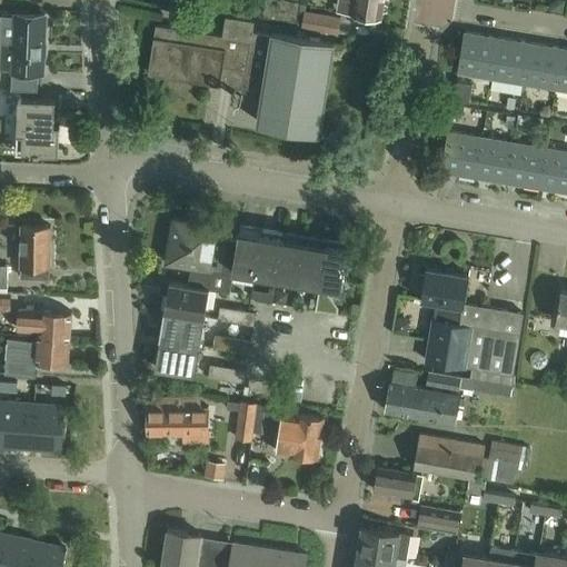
[(341,0),(340,10),(350,12),(350,13),(380,19),(383,0),(341,0)]
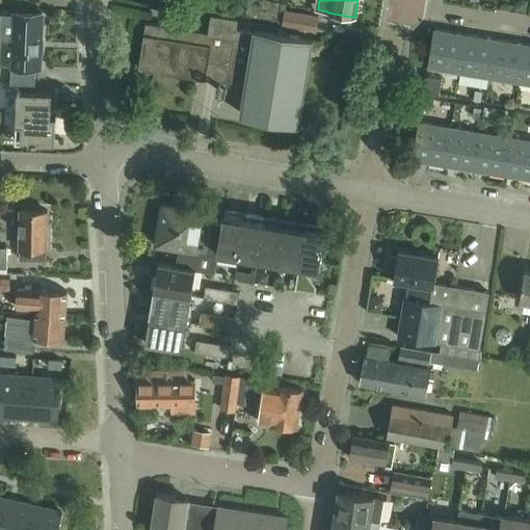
[(514,4),(512,10),(525,14),(527,1),(520,0),(514,4)]
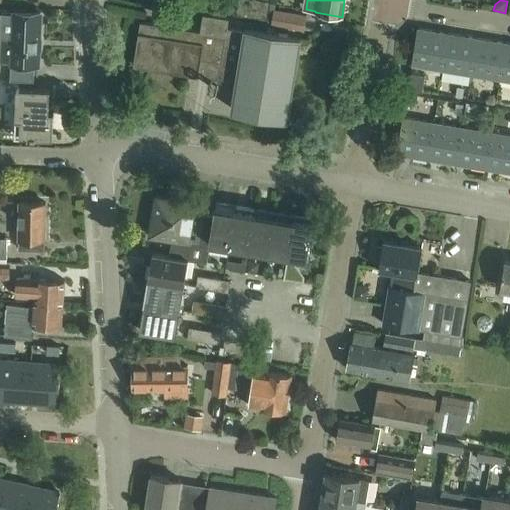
[(302,32),(304,17),(273,12),(271,27),(302,32)]
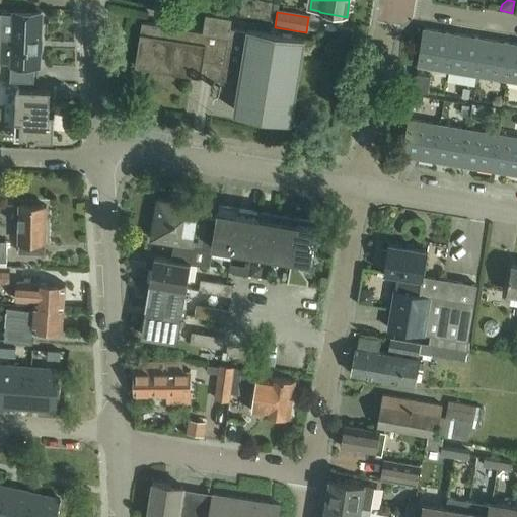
[(39,69),(41,23),(41,15),(13,14),(11,43),(0,42),(0,65),(10,66),(10,68),(39,69)]
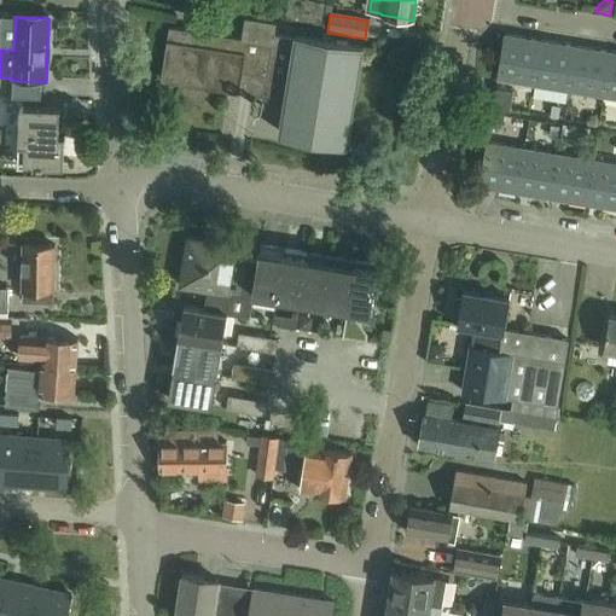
[(360,50),(273,36),(275,24),(243,19),(240,40),(168,29),(160,81),(253,96),(251,108),(262,110),(265,97),(285,100),(279,135),(346,146),(360,50)]
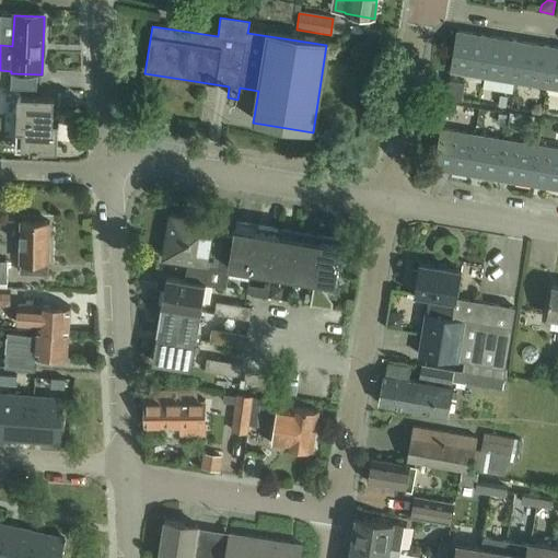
[(484,78),(490,39),(456,34),(450,72),(484,78)]
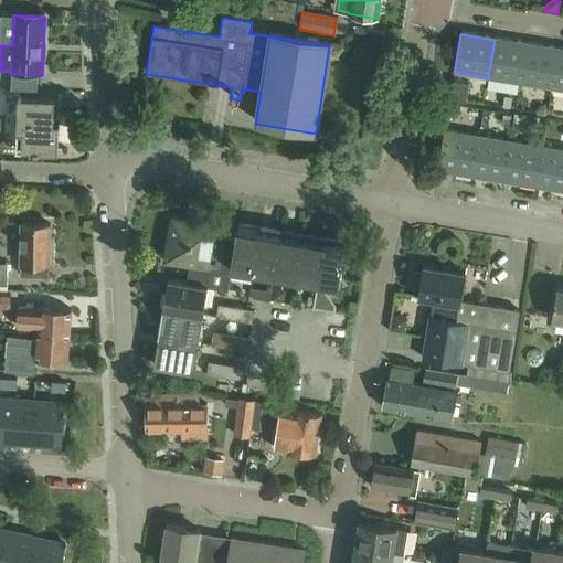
[(520,84),(527,45),(495,40),(488,78),(520,84)]
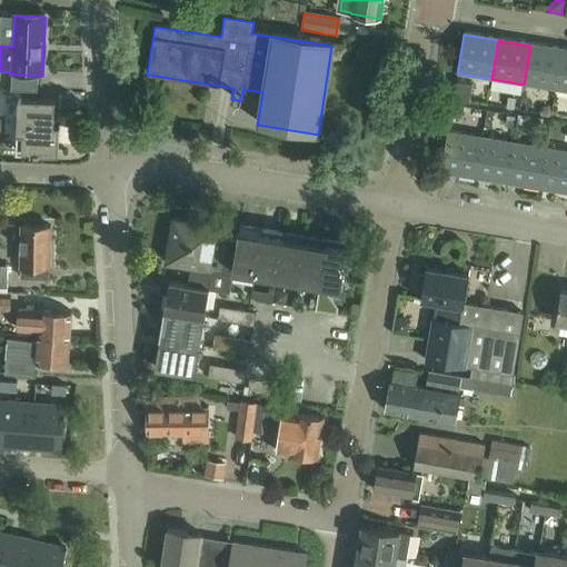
[(556,90),(563,50),(530,46),(524,85),(556,90)]
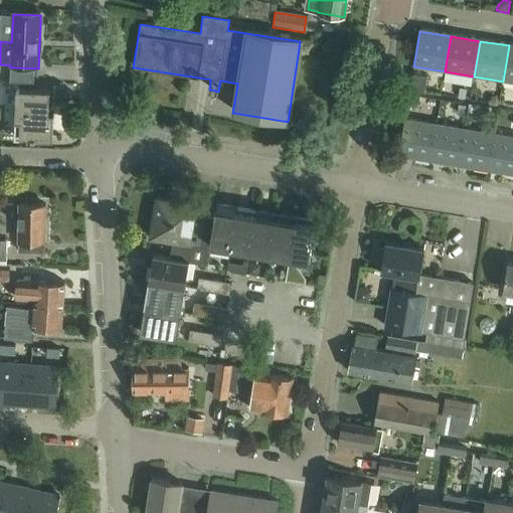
[(512,82),(512,46),(509,45),(503,81),(512,82)]
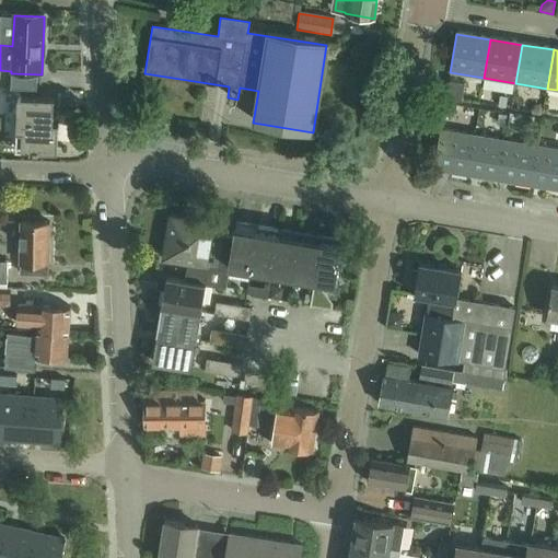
[(461,102),(464,84),(449,81),(445,100),(461,102)]
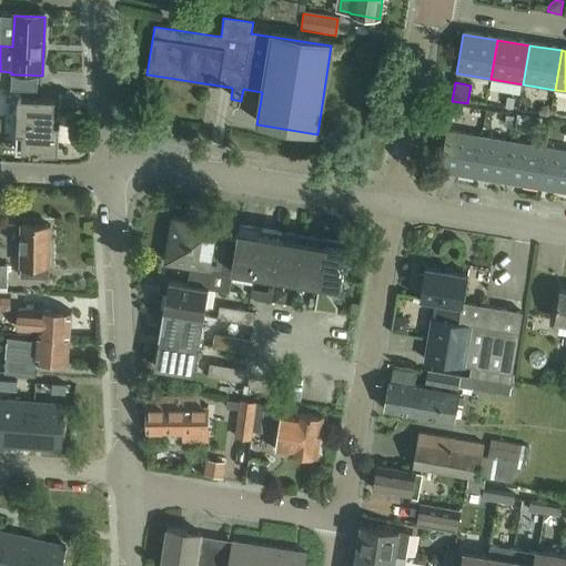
[(505,100),(504,109),(513,110),(514,101),(514,99),(506,98),(505,100)]
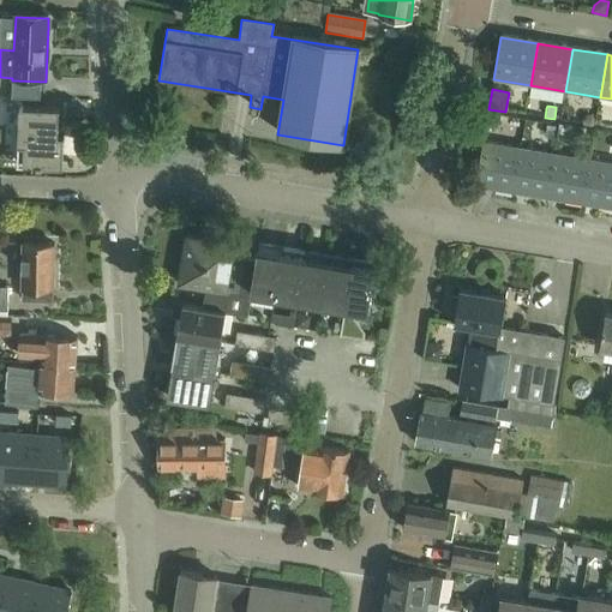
[(57,167),(59,108),(19,107),(17,165),(57,167)]
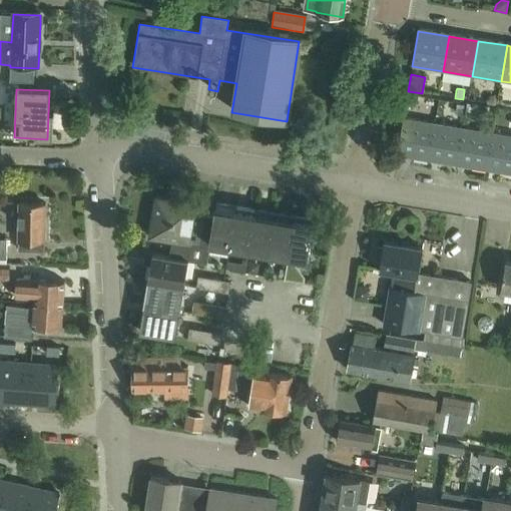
[(408,99),(406,108),(415,110),(417,100),(408,99)]
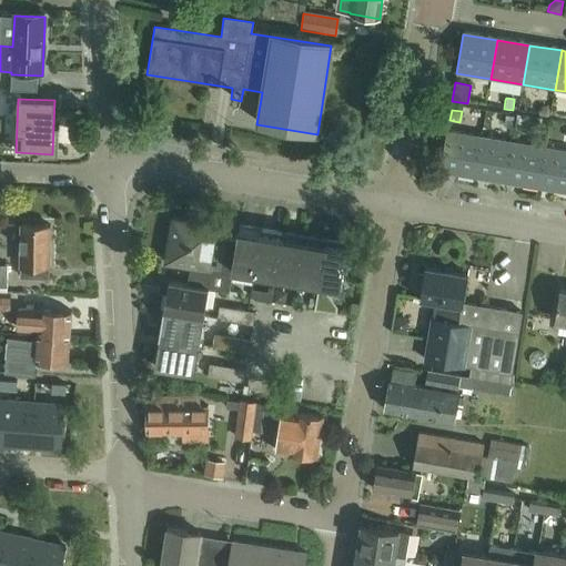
[(506,117),(505,125),(514,127),(515,124),(515,118),(506,117)]
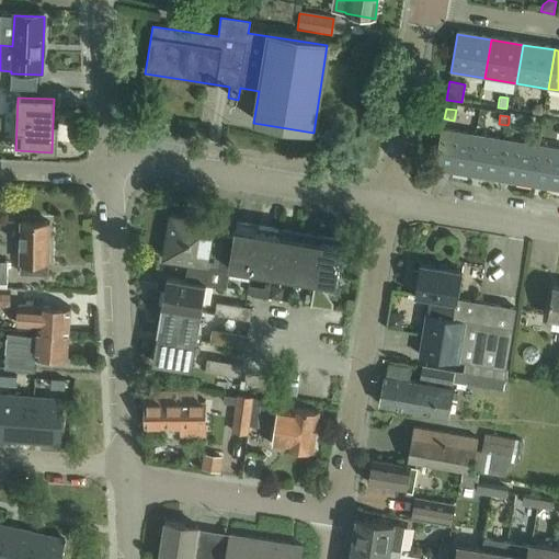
[(466,174),(476,137),(442,132),(435,170),(466,174)]
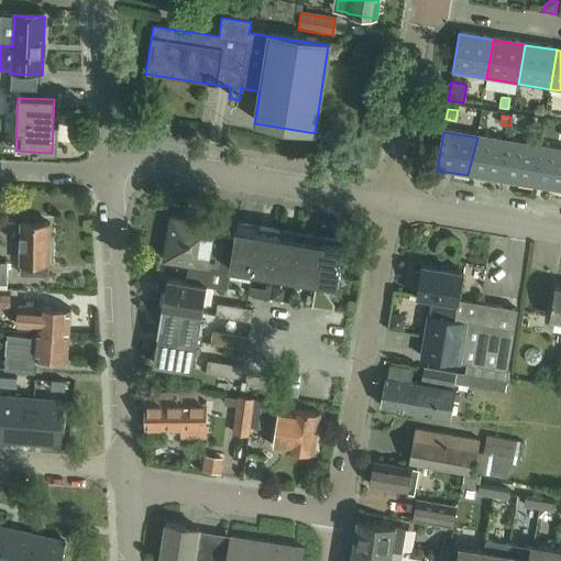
[(502,182),(507,143),(477,138),(468,175),(502,182)]
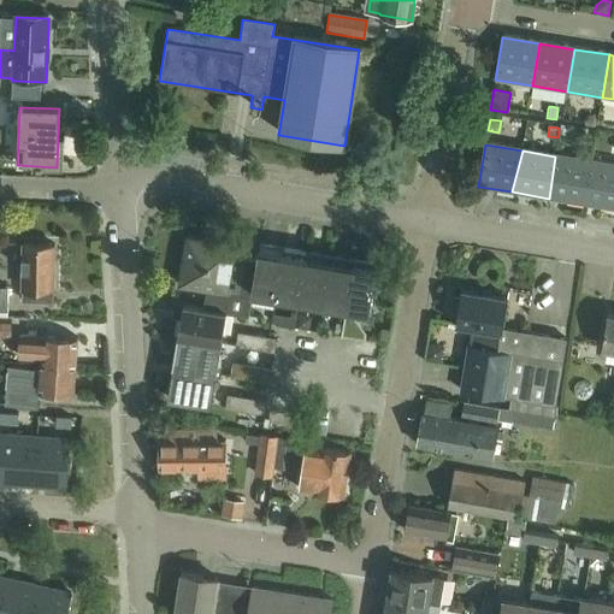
[(584,204),(590,163),(555,157),(549,199),(584,204)]
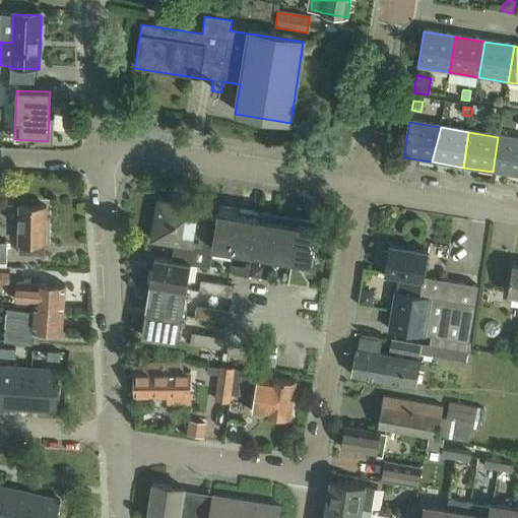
[(517,176),(517,139),(498,137),(493,172),(517,176)]
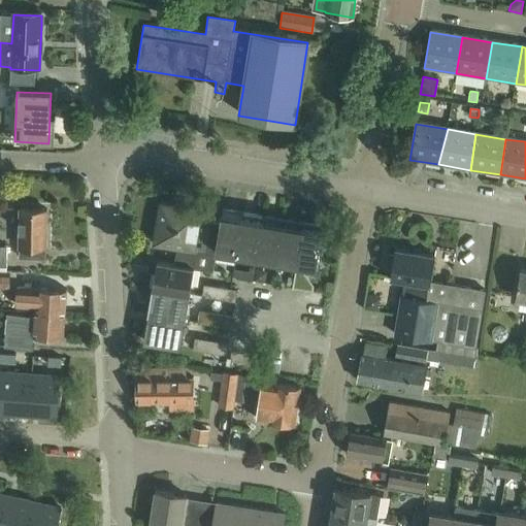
[(3,183),(1,187),(3,191),(7,193),(11,191),(13,187),(11,183),(7,181),(3,183)]
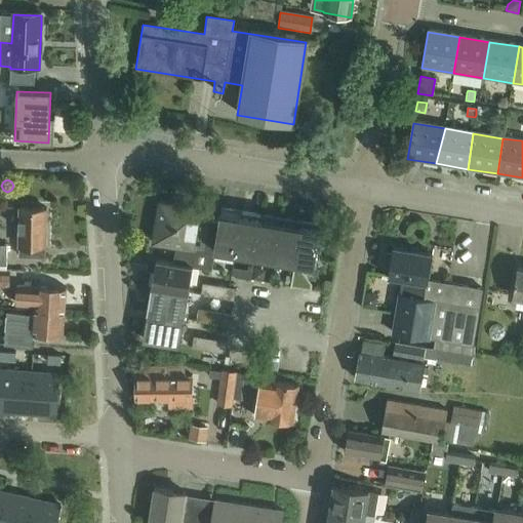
[(214,250),(217,223),(199,219),(201,209),(159,202),(152,245),(175,248),(173,264),(191,268),(192,269),(211,272),(214,250)]
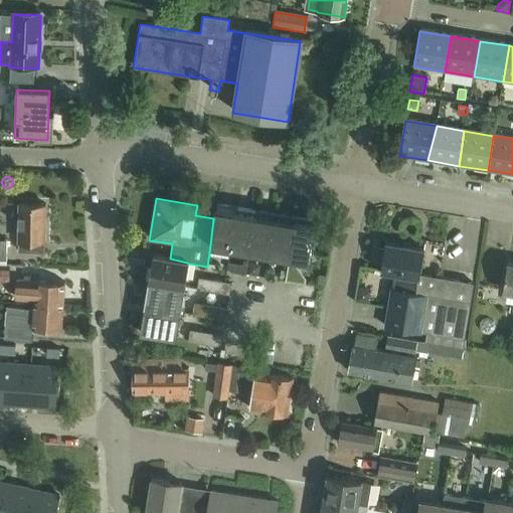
[(44,244),(45,206),(18,206),(17,243),(19,243),(18,252),(43,253),(43,244),(44,244)]
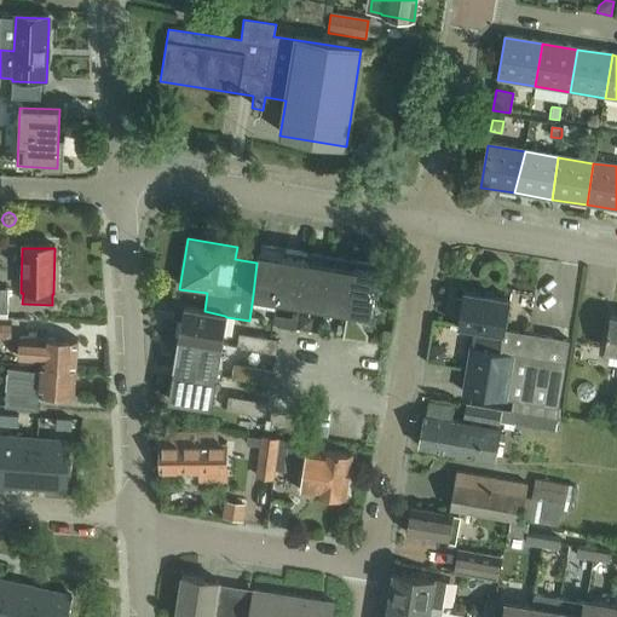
[(276,299),(283,255),(259,252),(257,263),(253,295),(276,299)]
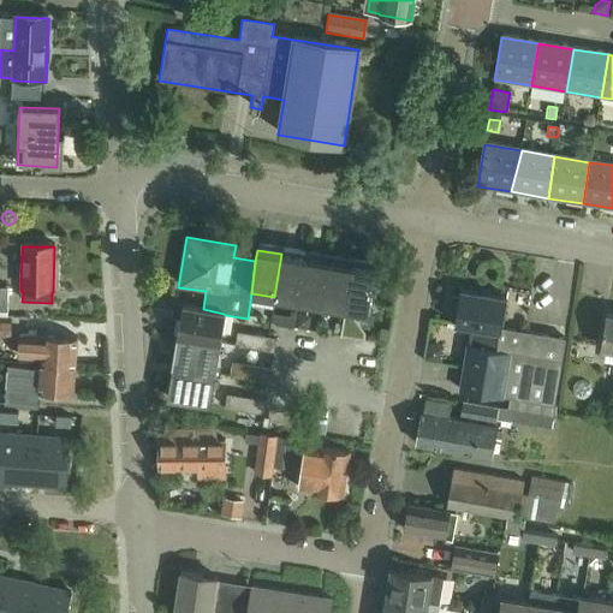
[(297,301),(304,257),(281,254),(274,297),(297,301)]
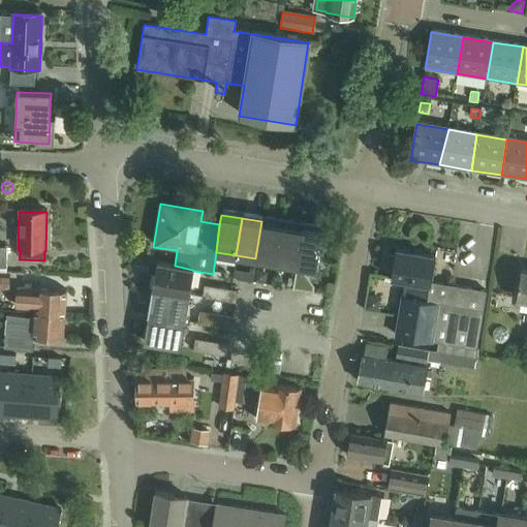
[(276,262),(281,224),(261,221),(255,258),(276,262)]
